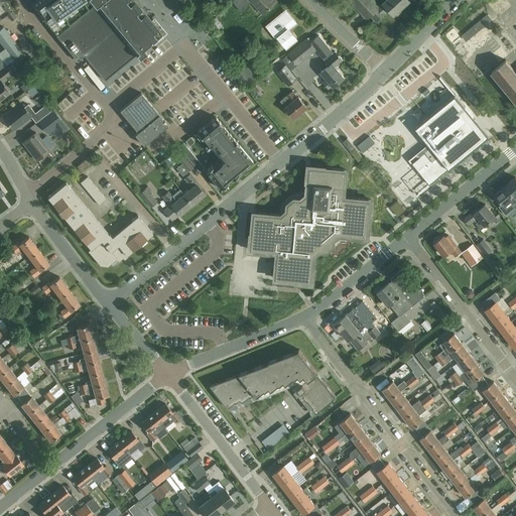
[(33,0),(31,2),(46,23),(78,60),(85,55),(105,80),(136,53),(139,57),(147,51),(143,47),(161,32),(134,0),(33,0)]
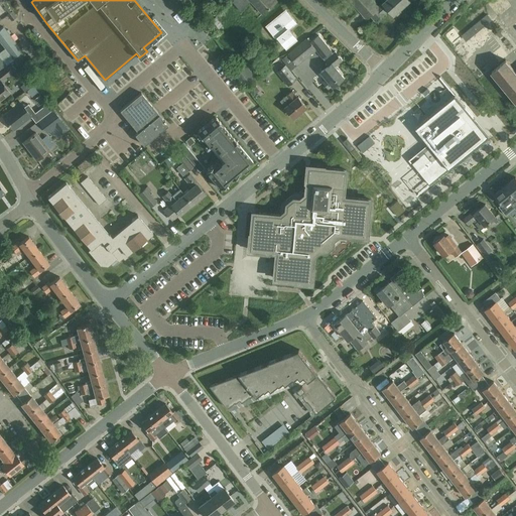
[(241,11),(252,1),(263,13),(277,1),(276,0),(233,0),(233,1),(241,11)]
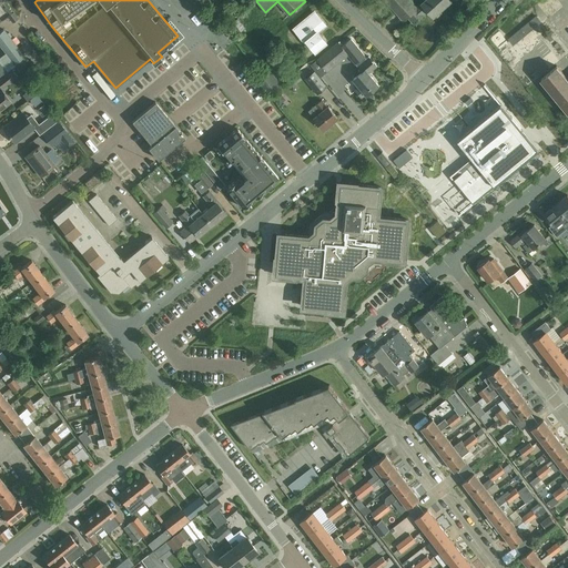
[(424,0),(423,2),(422,1),(417,7),(411,0),(385,0),(404,20),(407,17),(414,24),(429,10),(434,16),(450,0),(424,0)]
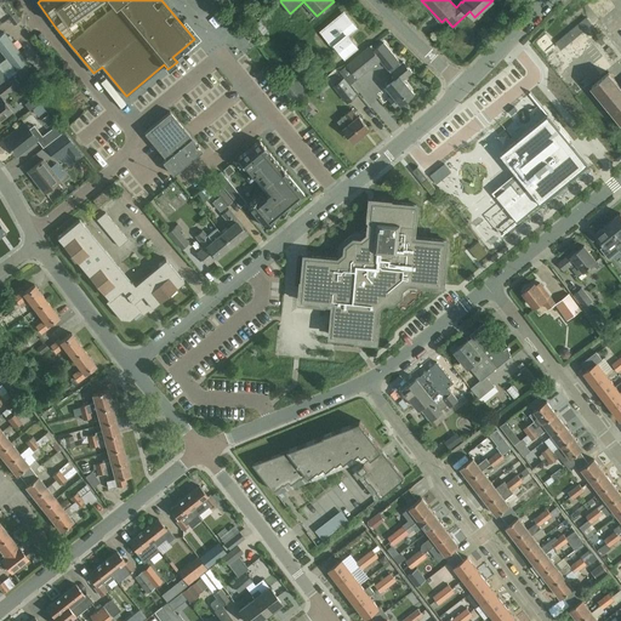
[(15,12),(7,17),(13,24),(20,21),(15,12)]
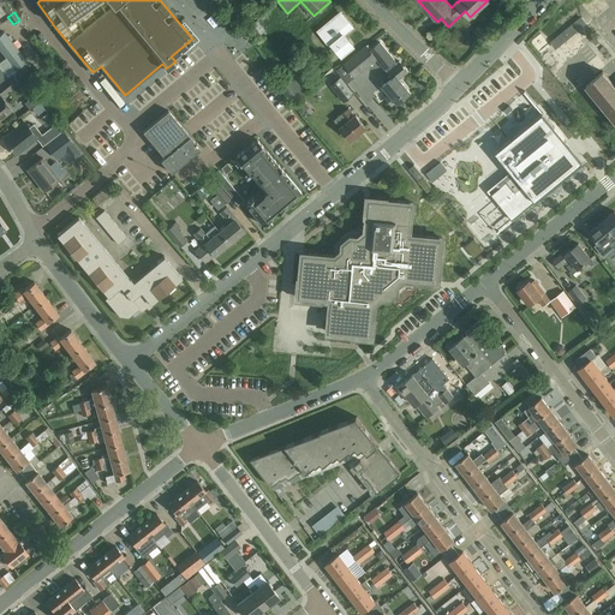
[(339,13),(326,25),(338,40),(333,43),(342,55),(353,46),(344,34),(353,27),(345,17),(344,18),(339,13)]
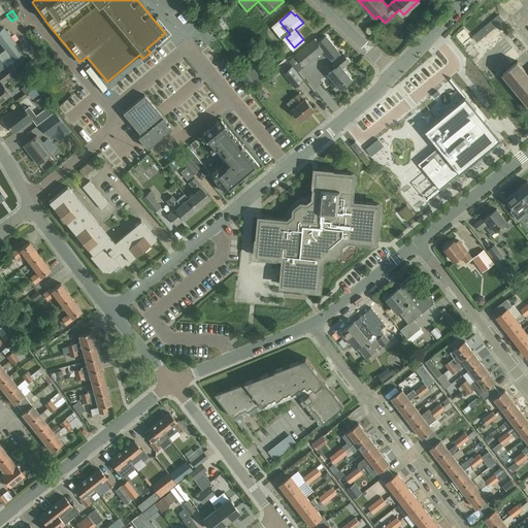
[(496,14),(472,37),(477,42),(501,21),(496,14)]
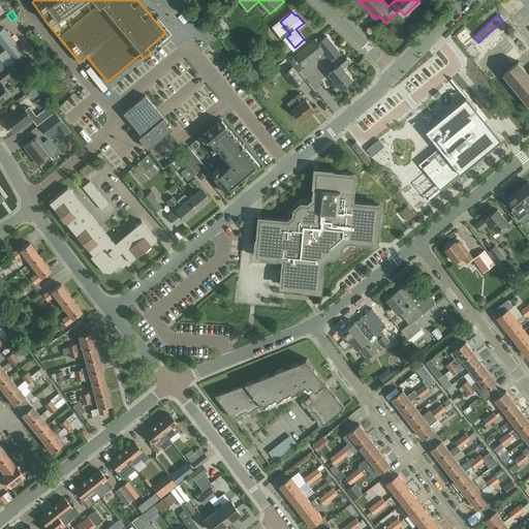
[(214,23),(221,31),(228,25),(221,17),(214,23)]
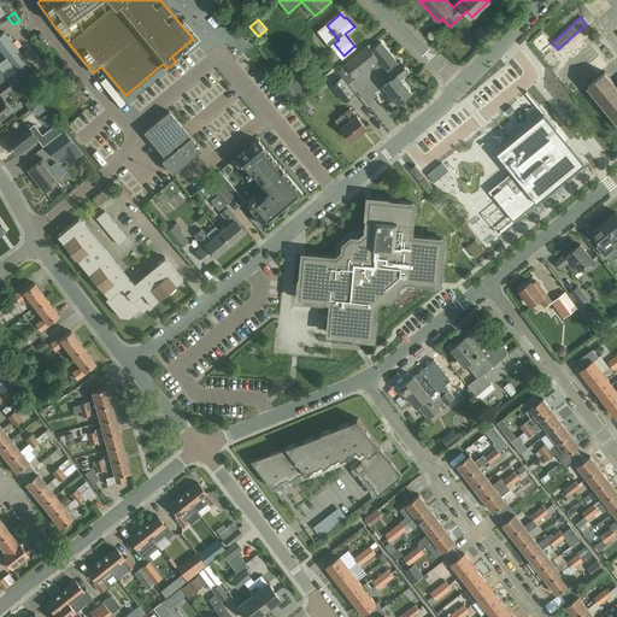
[(5,58),(16,72),(17,71),(16,69),(28,60),(5,31),(0,35),(0,51),(5,58)]
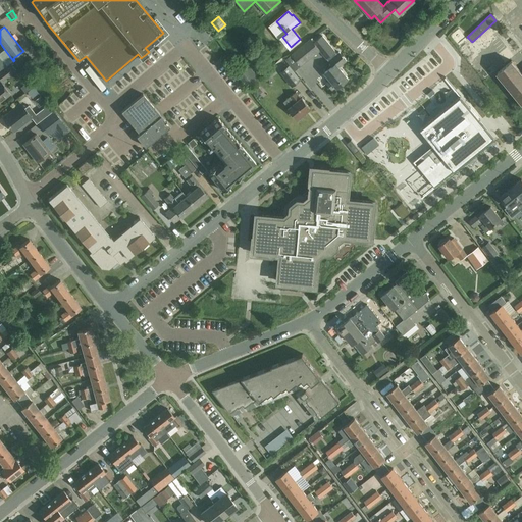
[(292,54),(285,59),(294,70),(300,65),(302,66),(320,51),(326,59),(327,58),(329,60),(328,60),(332,65),(325,72),(330,79),(325,83),(331,90),(336,86),(337,87),(349,77),(340,67),(347,61),(340,51),(336,53),(335,52),(336,51),(323,35),(316,41),(312,37),(292,54)]
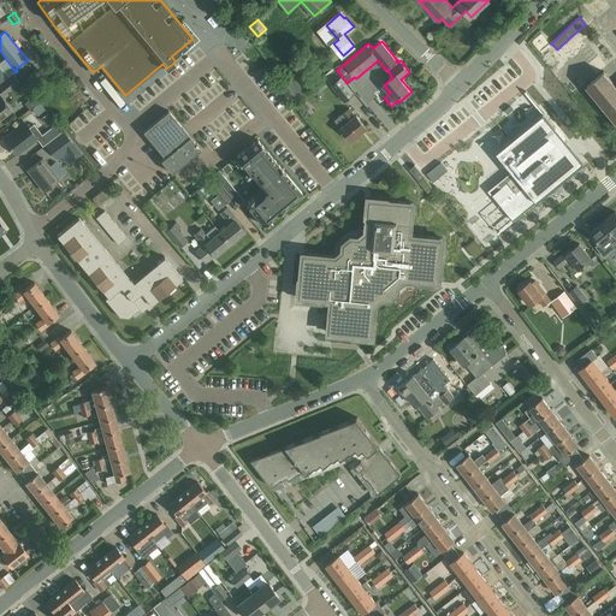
[(0,70),(7,78),(11,75),(12,75),(16,72),(5,58),(0,61),(0,70)]
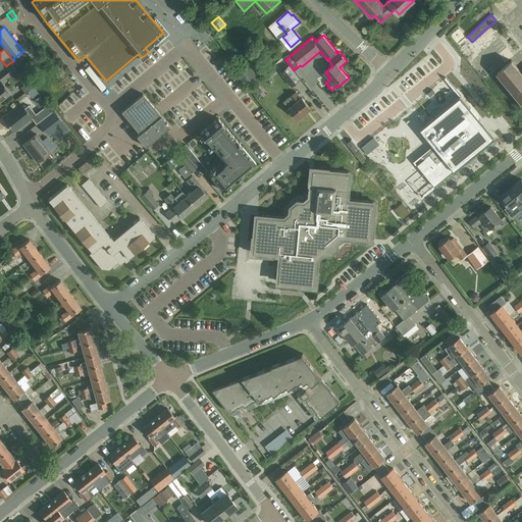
[(521,71),(521,72),(512,60),(497,72),(521,103),(521,71)]
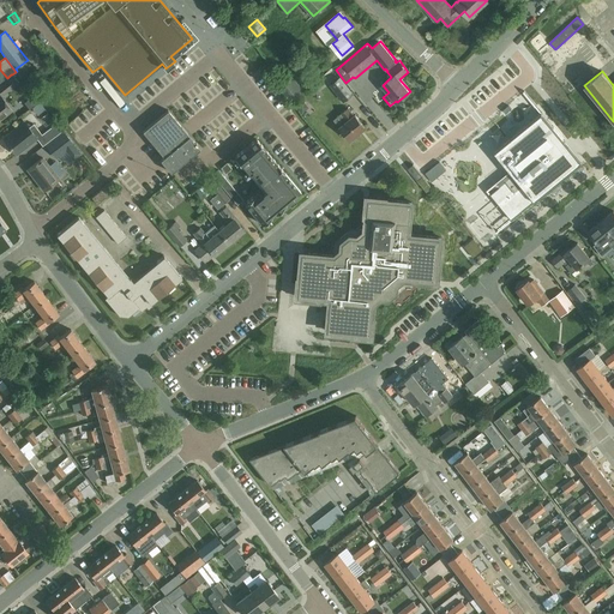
[(11,74),(7,78),(0,83),(0,92),(2,95),(18,83),(12,74),(11,74)]
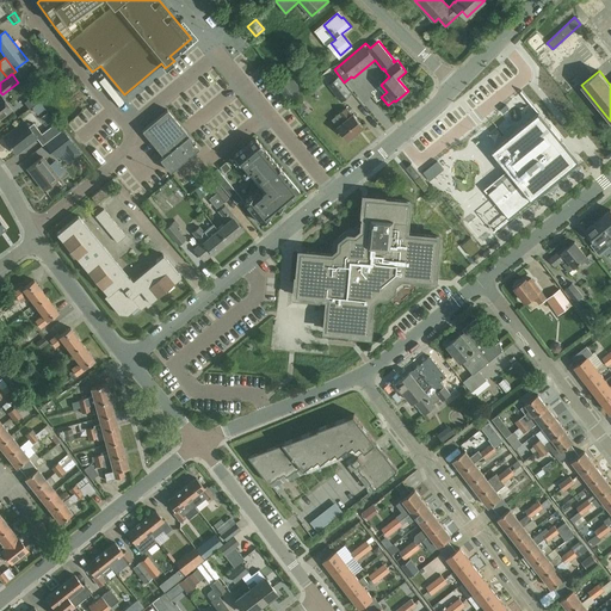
[(304,92),(290,74),(276,86),(291,103),(304,92)]
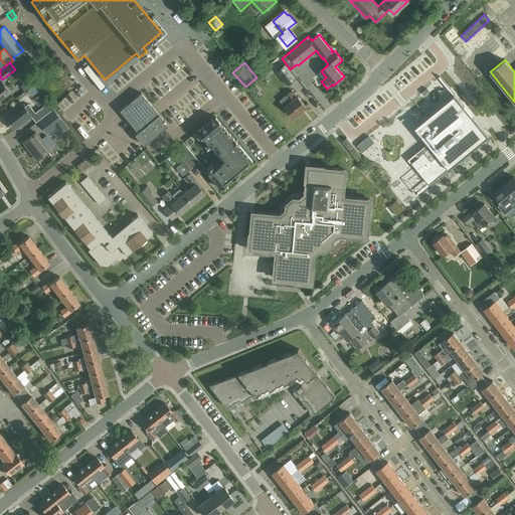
[(297,78),(286,64),(277,71),(288,86),(297,78)]
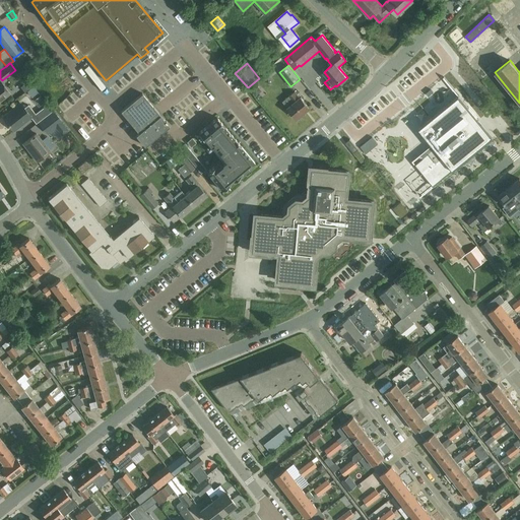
[(0,81),(0,101),(10,93),(0,81)]
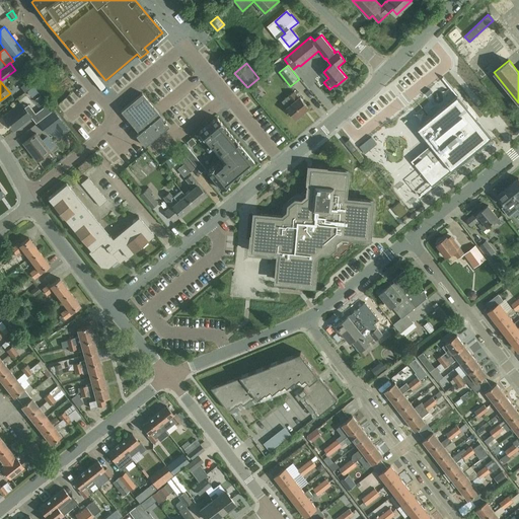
[(250,90),(255,95),(258,92),(258,88),(256,85),(250,90)]
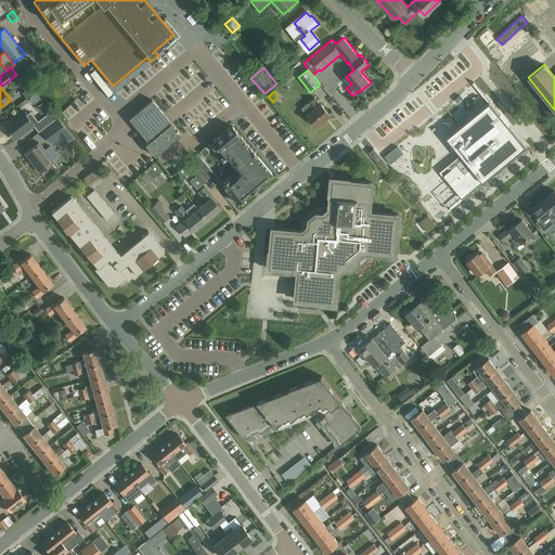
[(152,97),(127,115),(153,151),(178,132),(152,97)]
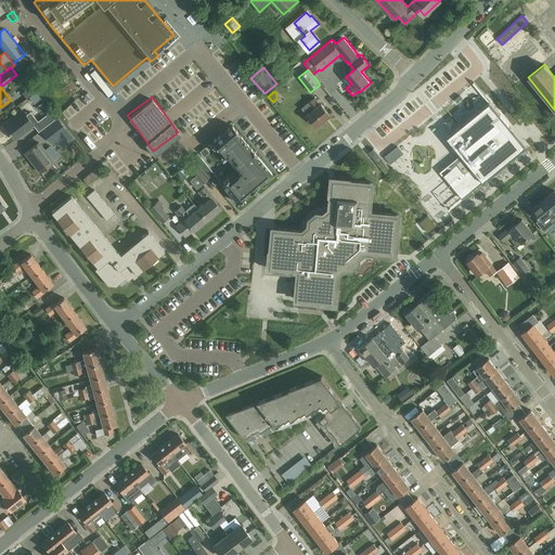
[(307,115),(308,115),(317,126),(331,115),(322,103),(321,104),(315,98),(301,108),(307,115)]
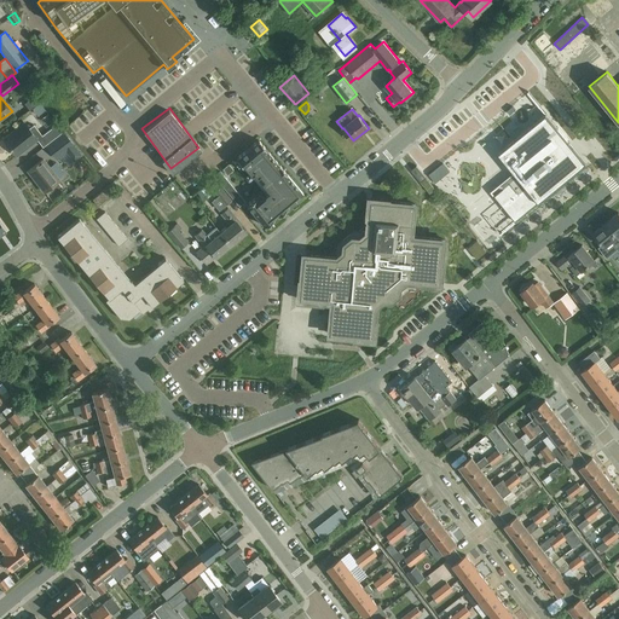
[(515,221),(579,169),(562,149),(571,143),(545,113),(505,146),(514,155),(505,162),(518,175),(499,191),(493,196),(515,221)]
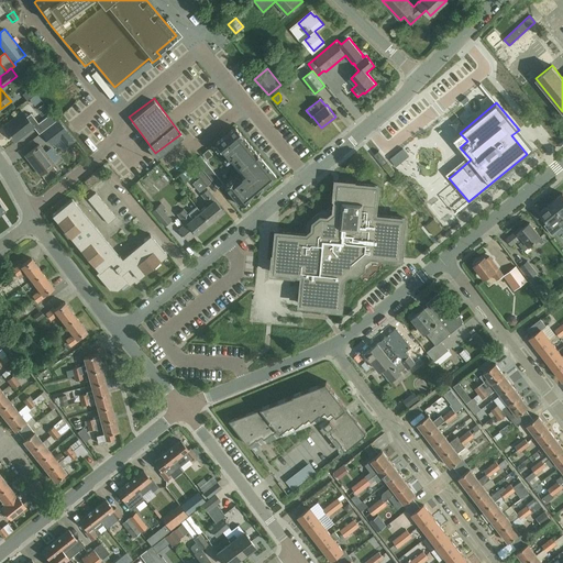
[(36,109),(42,116),(48,110),(43,103),(36,109)]
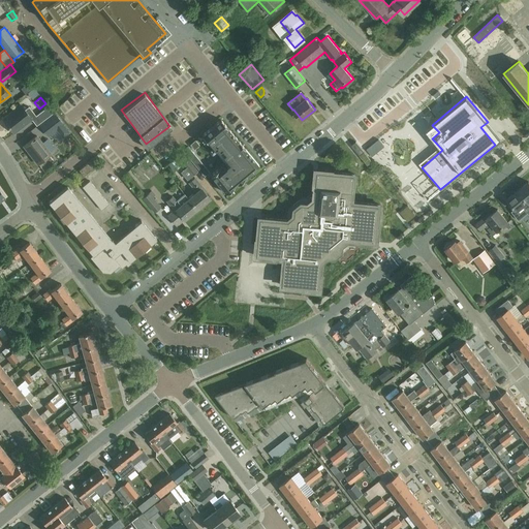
[(29,106),(25,110),(20,104),(2,119),(14,133),(32,119),(37,125),(53,113),(49,106),(36,116),(29,106)]
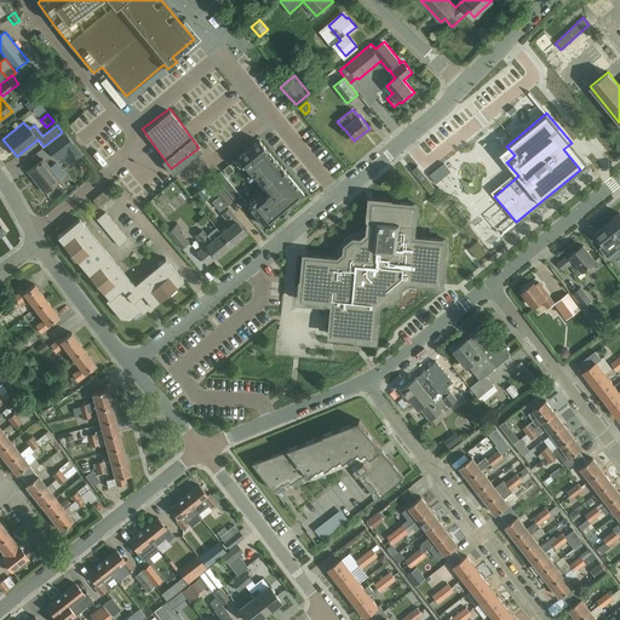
[(64,133),(46,147),(57,160),(67,153),(74,161),(82,155),(64,133)]
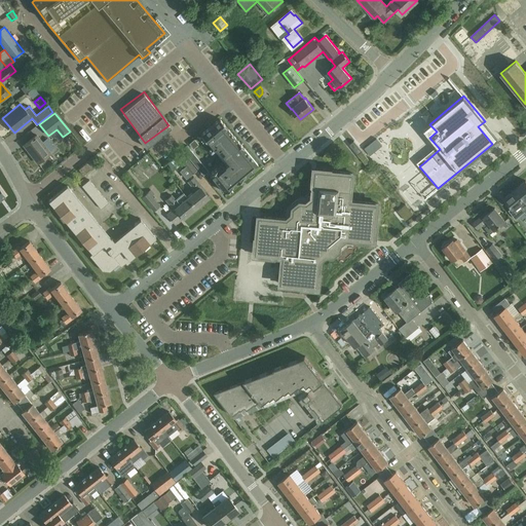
[(220,119),(200,135),(213,149),(216,146),(218,149),(220,147),(224,152),(222,154),(228,161),(224,165),(223,163),(210,174),(225,192),(258,164),(220,119)]
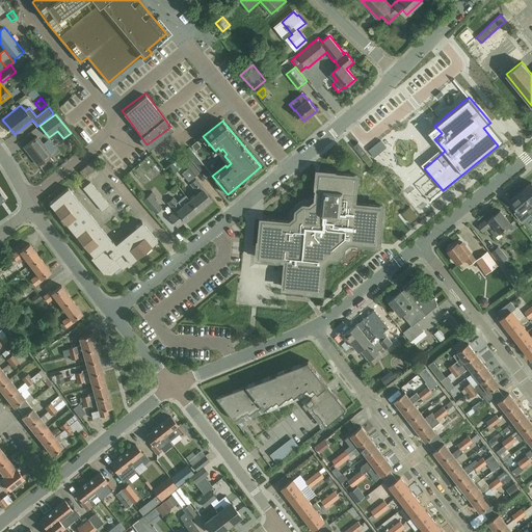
[(147,145),(150,149),(173,131),(169,127),(147,145)]
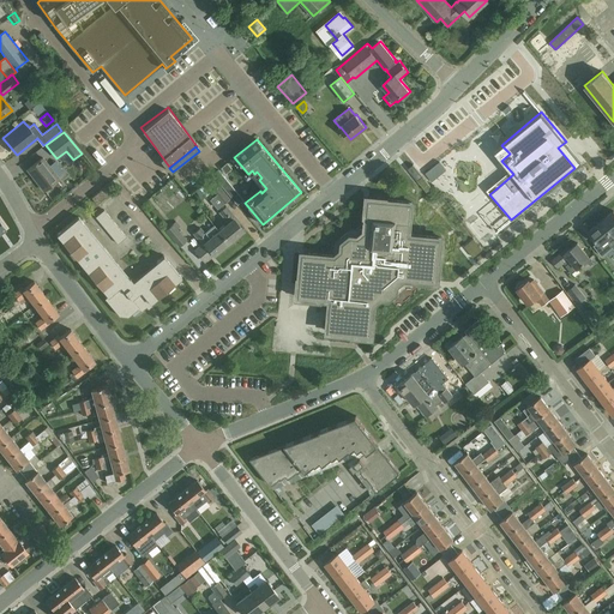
[(28,169),(44,190),(59,179),(42,157),(28,169)]
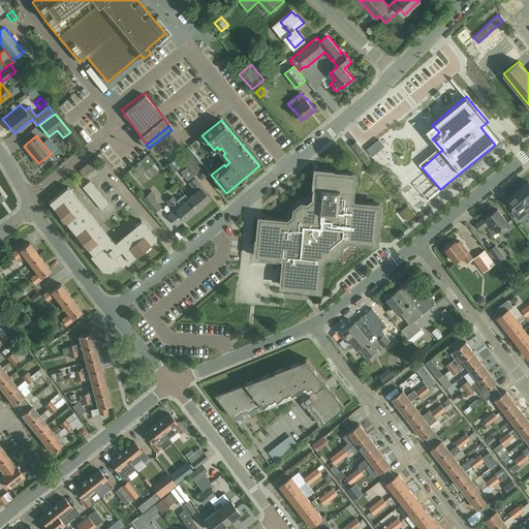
[(190,145),(194,150),(199,146),(195,141),(190,145)]
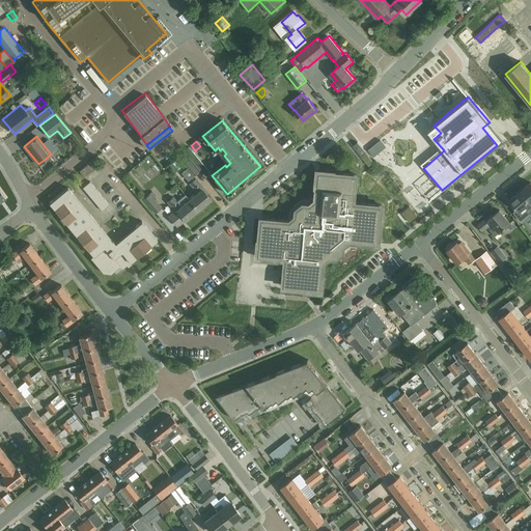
[(184,151),(203,174),(205,177),(211,173),(188,147),(184,151)]
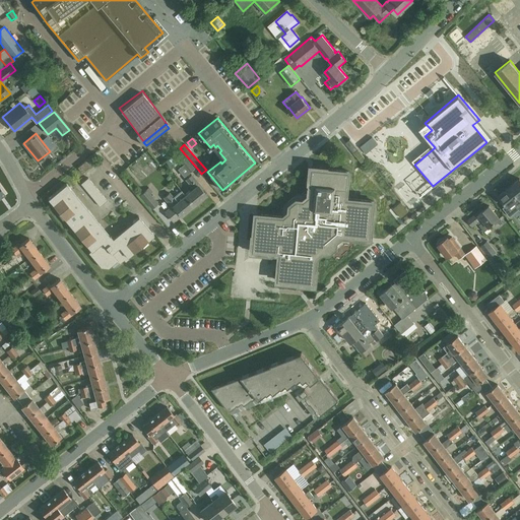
[(364,144),(360,146),(366,153),(369,151),(364,144)]
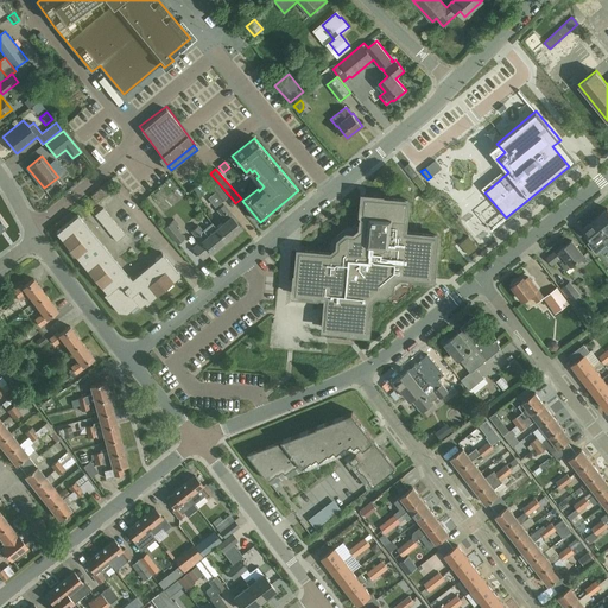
[(194,189),(201,197),(207,191),(200,183),(194,189)]
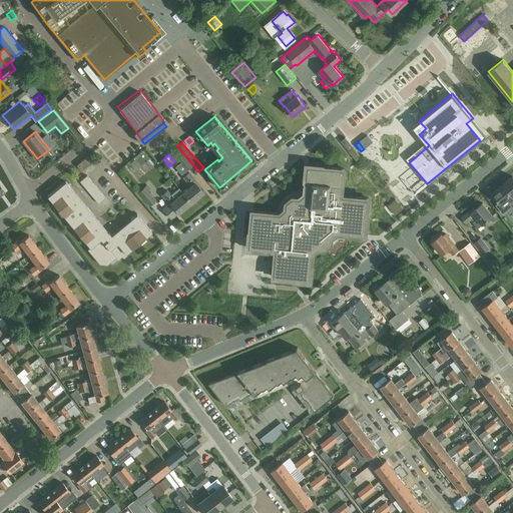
[(192,165),(183,154),(177,159),(186,170),(192,165)]
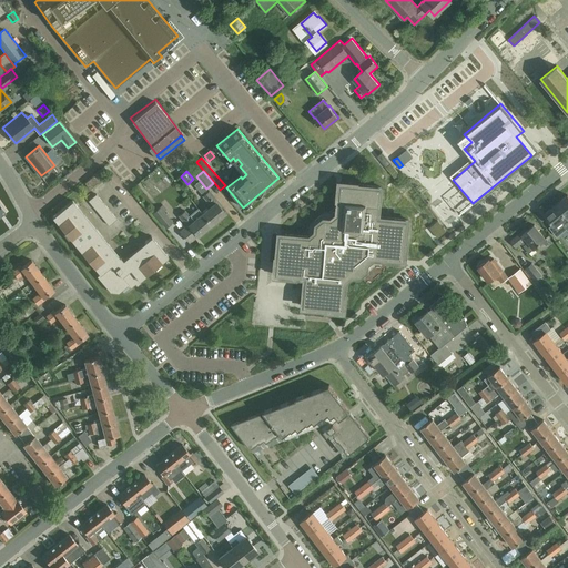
[(95,174),(84,183),(90,189),(101,180),(95,174)]
